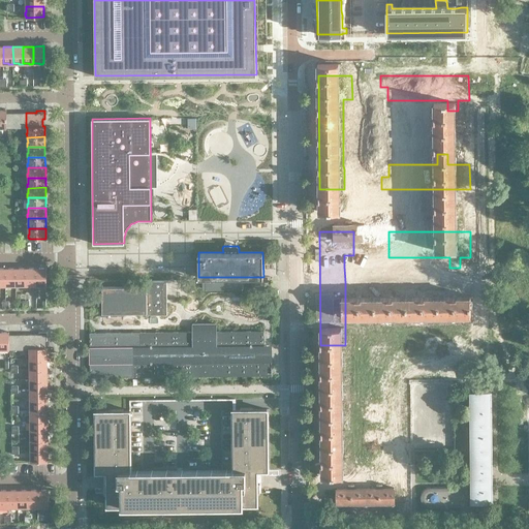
[(16,285),(16,268),(5,268),(5,285),(11,285),(11,286),(14,286),(14,285),(16,285)]
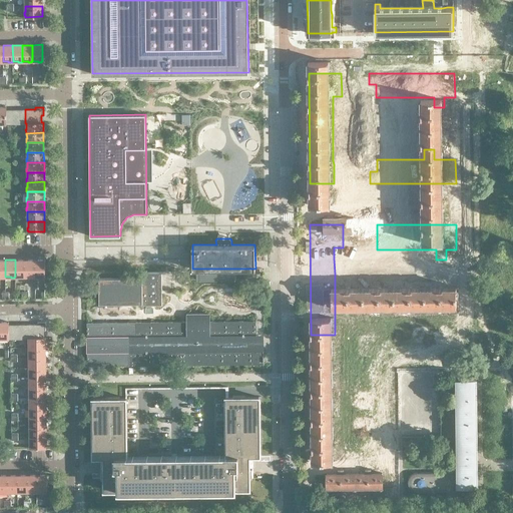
[(25,277),(24,260),(15,260),(15,277),(21,277),(21,278),(24,278),(24,277),(25,277)]
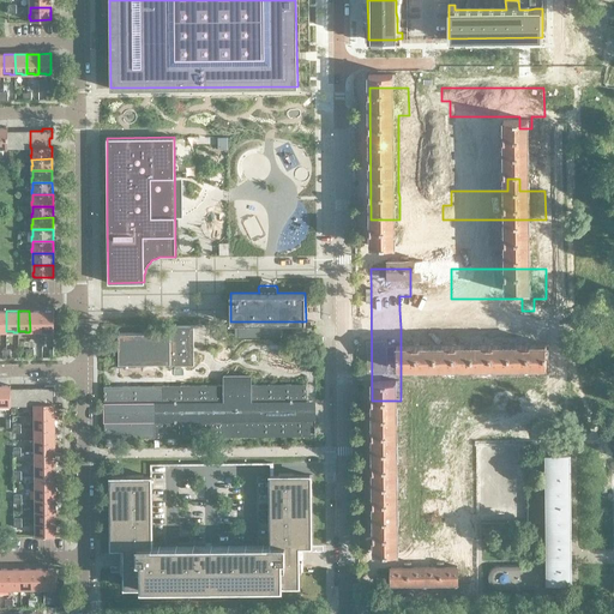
[(41,331),(41,311),(29,311),(30,331),(36,331),(36,332),(41,332),(41,331)]
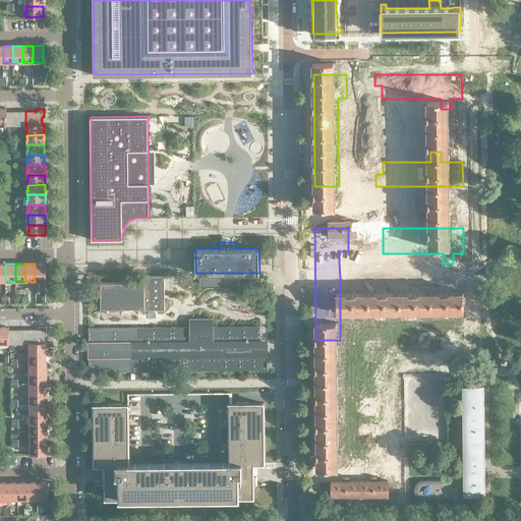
[(46,281),(46,264),(35,264),(35,281),(41,281),(45,281),(46,281)]
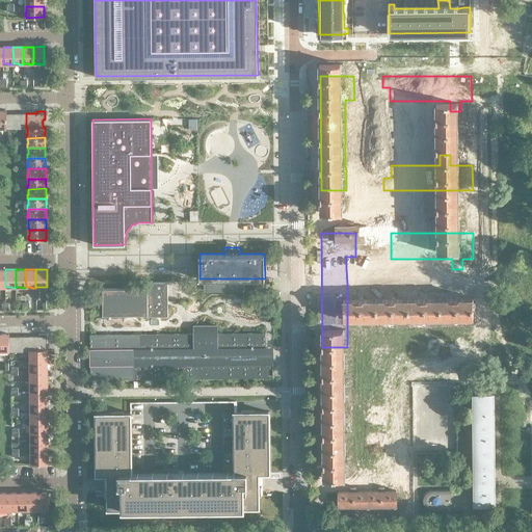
[(168,316),(167,282),(147,282),(147,288),(103,289),(103,315),(148,315),(148,316),(168,316)]
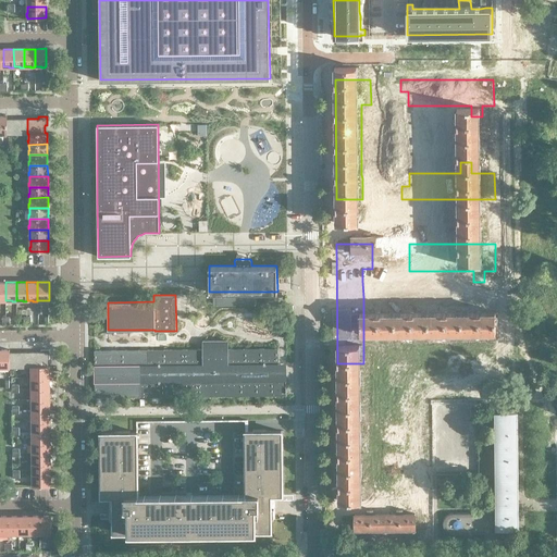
[(429,337),(410,337),(410,363),(496,363),(496,337),(474,337),(473,327),(462,327),(463,337),(456,337),(450,337),(434,337),(429,337)]
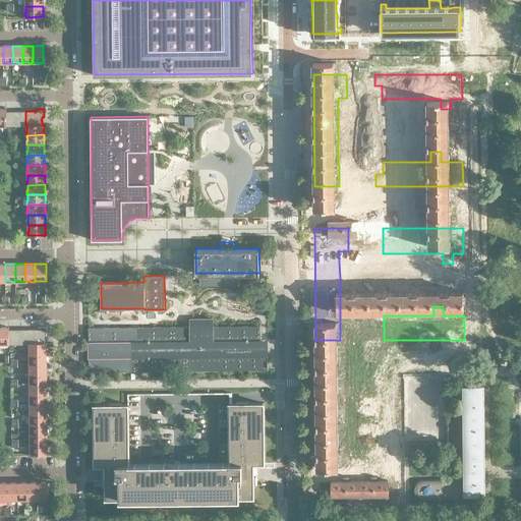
[(255,369),(255,340),(259,340),(259,326),(213,326),(213,319),(190,319),(190,327),(89,328),(89,342),(90,342),(90,357),(89,357),(89,371),(123,371),(123,370),(124,370),(130,370),(131,370),(131,371),(255,369)]
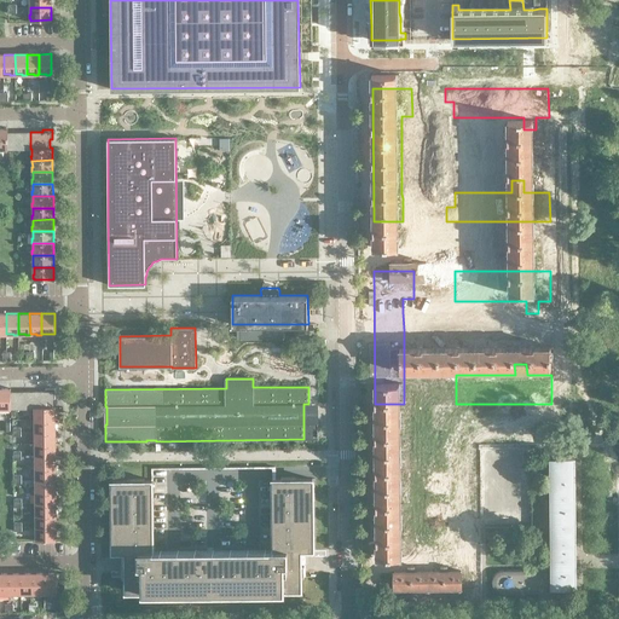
[(11,409),(10,392),(10,388),(0,388),(0,409),(3,410),(3,409),(11,409)]
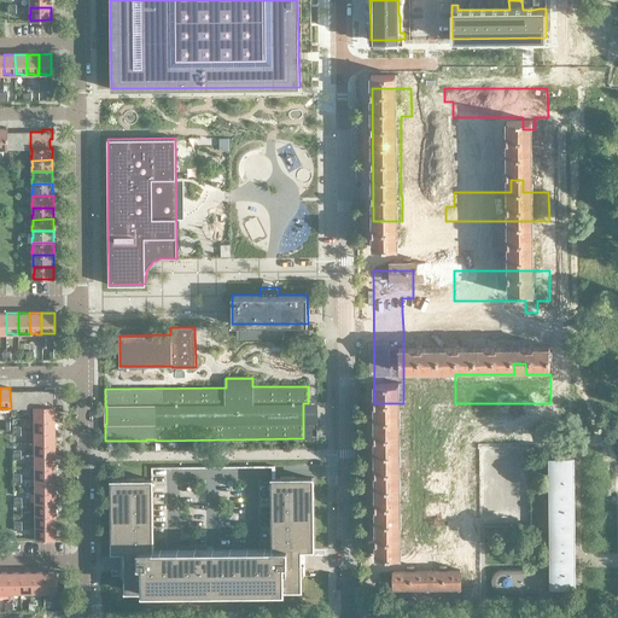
[(52,407),(52,397),(54,397),(54,388),(45,388),(46,391),(33,391),(33,407),(35,407),(35,414),(34,414),(34,418),(35,418),(35,419),(56,419),(54,407),(52,407)]
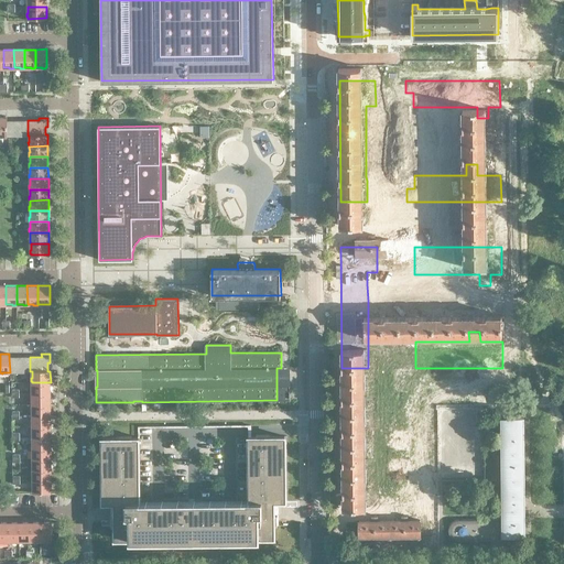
[(51,393),(51,382),(32,382),(32,389),(31,389),(31,392),(32,392),(32,393),(51,393)]
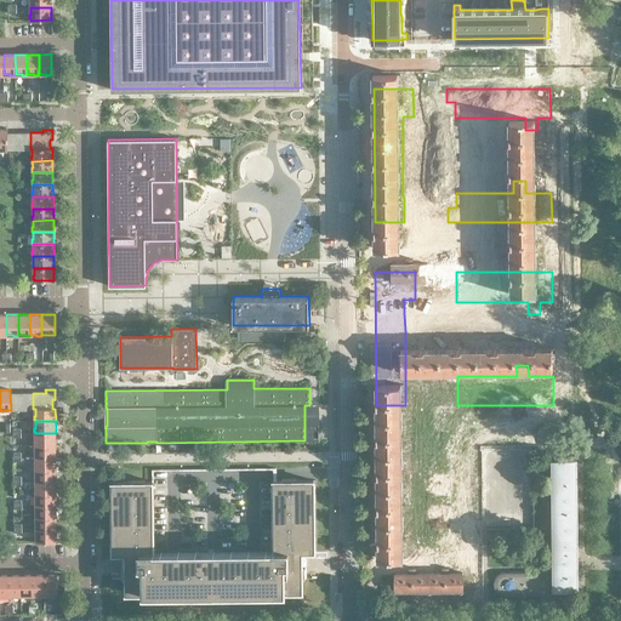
[(56,445),(56,433),(35,433),(35,440),(34,440),(34,444),(35,444),(35,445),(56,445)]
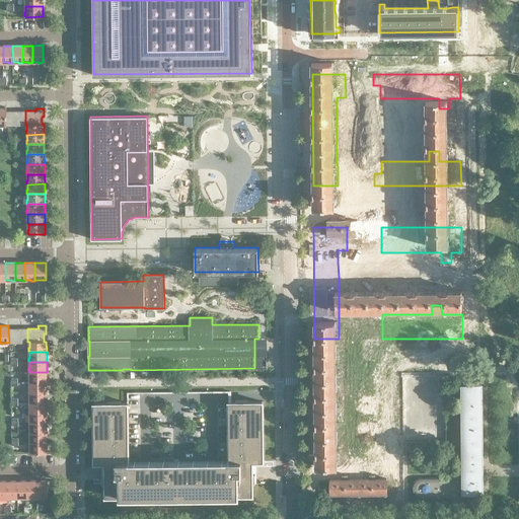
[(47,381),(47,372),(29,372),(29,377),(28,377),(28,381),(29,381),(29,382),(47,381)]
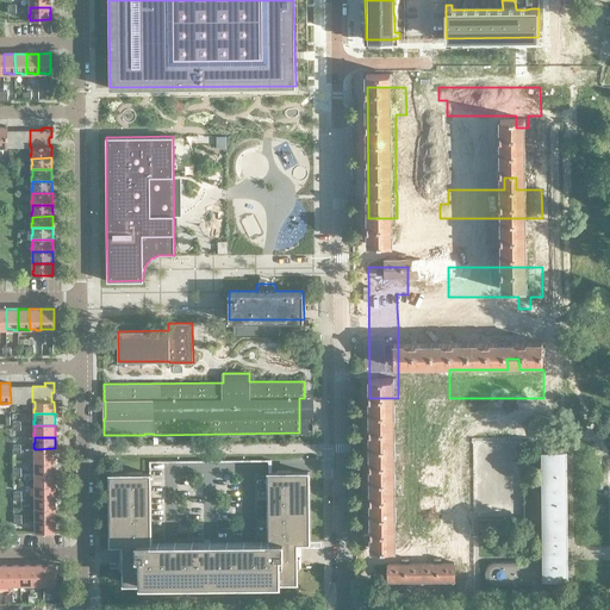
[(55,460),(55,448),(35,449),(35,455),(33,455),(33,460),(35,460),(55,460)]
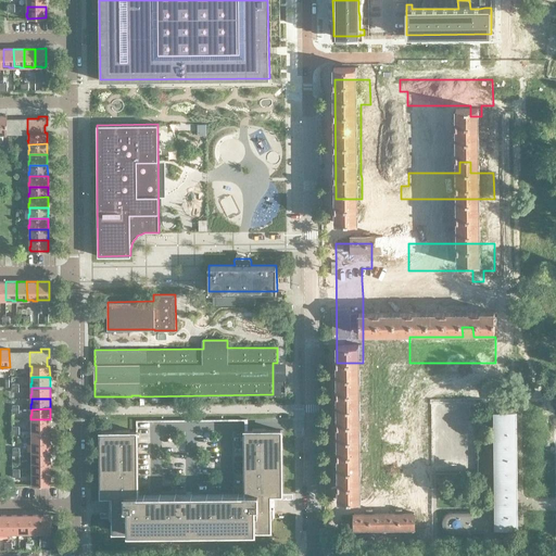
[(520,507),(520,501),(517,501),(516,411),(494,411),(495,512),(491,512),(491,510),(483,510),(483,512),(452,512),(451,512),(449,513),(447,513),(446,514),(445,515),(444,516),(443,518),(442,519),(442,520),(442,521),(442,523),(442,525),(443,526),(443,527),(443,528),(444,529),(445,530),(446,531),(449,532),(450,532),(452,533),(453,533),(483,532),(483,533),(491,533),(491,532),(495,532),(495,533),(495,534),(495,535),(496,536),(497,538),(498,539),(500,540),(502,540),(503,540),(504,539),(505,539),(505,538),(506,538),(507,536),(507,535),(507,534),(507,533),(507,527),(517,527),(517,508),(518,508),(521,508),(521,507),(520,507)]
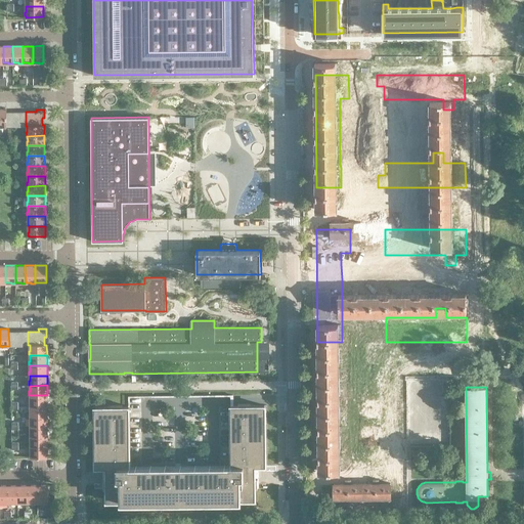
[(47,405),(47,395),(30,395),(30,401),(29,401),(29,404),(30,404),(30,405),(47,405)]
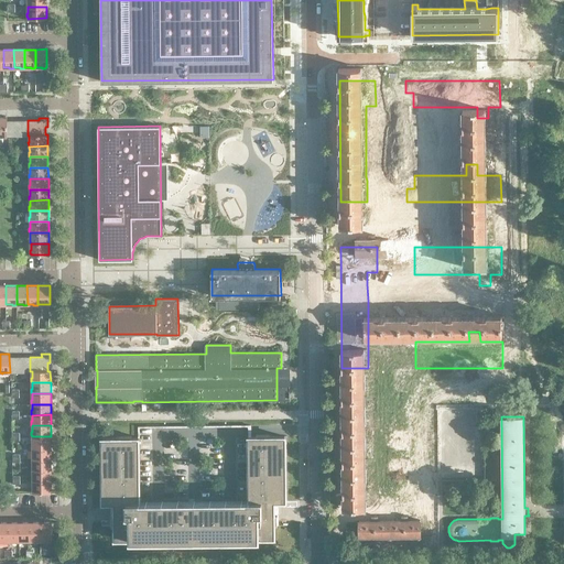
[(274,501),(285,500),(281,485),(281,484),(284,467),(281,467),(284,452),(281,452),(284,436),(270,436),(270,433),(256,433),(256,436),(253,436),(255,442),(252,442),(252,445),(251,445),(251,453),(253,453),(253,462),(251,462),(251,469),(253,469),(253,477),(251,477),(251,491),(253,491),(253,499),(252,499),(249,499),(249,503),(242,503),(242,505),(217,506),(217,503),(203,503),(203,506),(195,506),(195,503),(187,503),(187,506),(184,506),(184,500),(177,500),(177,503),(171,505),(171,506),(153,506),(153,505),(140,505),(140,500),(137,500),(134,500),(134,492),(137,492),(137,478),(134,478),(134,470),(136,470),(136,463),(134,463),(134,454),(136,454),(136,446),(134,446),(134,443),(133,443),(133,437),(131,437),(131,434),(117,435),(117,437),(102,437),(107,454),(102,454),(107,469),(104,469),(107,485),(107,487),(104,502),(115,502),(115,516),(111,516),(111,525),(115,525),(115,538),(130,538),(147,533),(148,533),(162,537),(163,537),(177,533),(180,533),(194,537),(195,537),(210,533),(212,533),(226,537),(227,537),(241,532),(243,532),(258,535),(258,537),(259,537),(274,537),(274,523),(278,524),(278,513),(274,513),(274,501)]
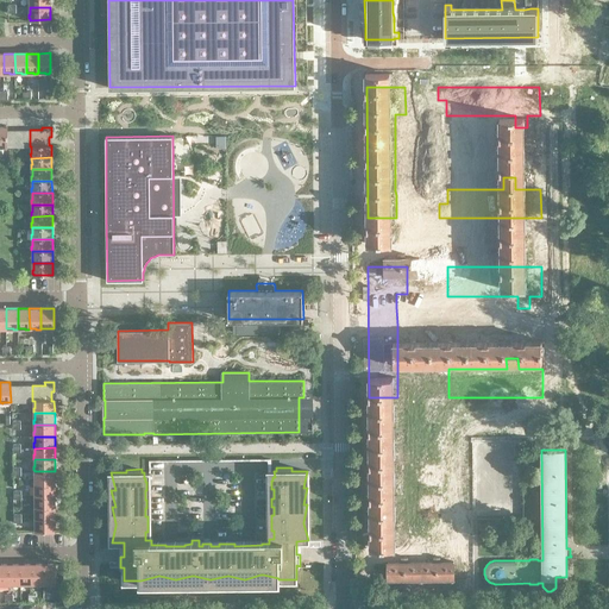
[(55,483),(55,471),(35,471),(35,478),(33,478),(35,482),(35,483),(55,483)]
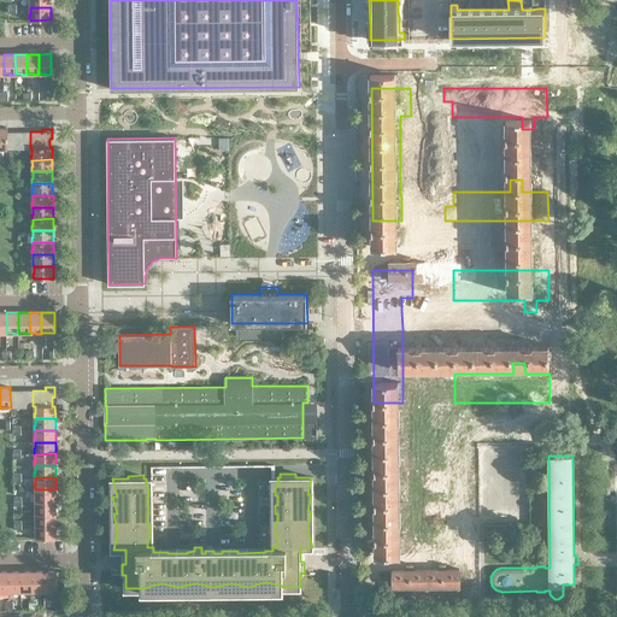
[(56,501),(56,489),(35,489),(36,497),(35,497),(35,500),(36,500),(36,501),(56,501)]
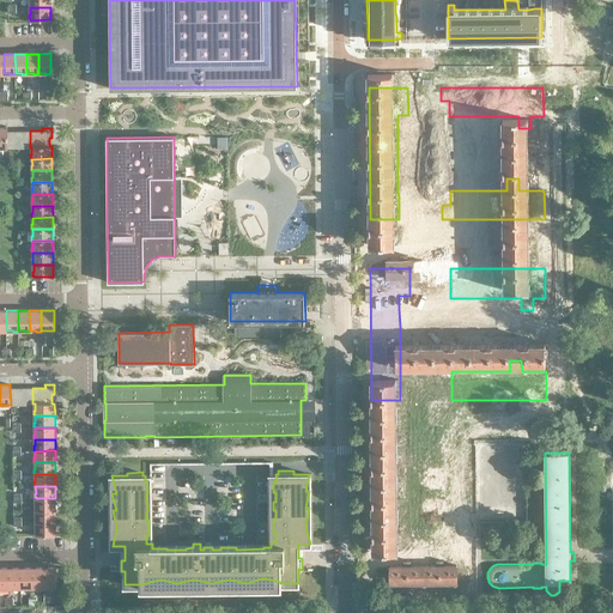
[(55,509),(55,498),(36,498),(36,504),(35,504),(35,509),(36,509),(36,510),(55,509)]
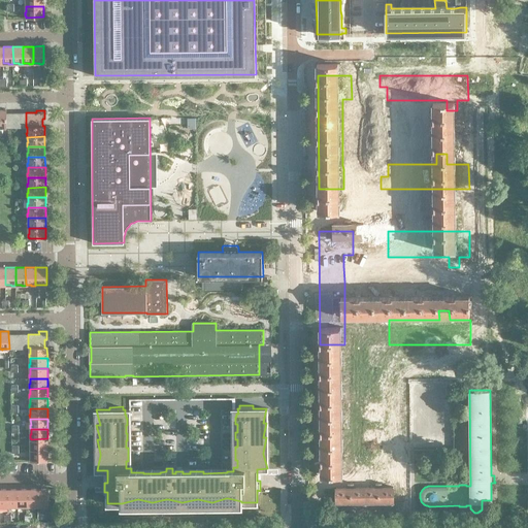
[(47,449),(47,438),(31,439),(31,444),(30,444),(30,449),(31,449),(47,449)]
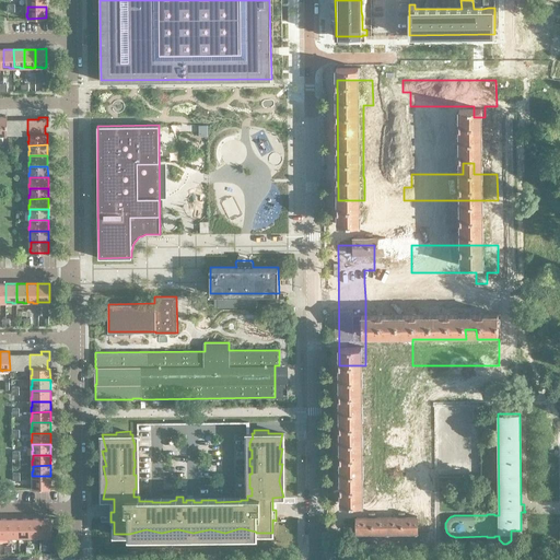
[(51,487),(50,476),(33,476),(33,482),(32,482),(32,486),(33,486),(33,488),(51,487)]
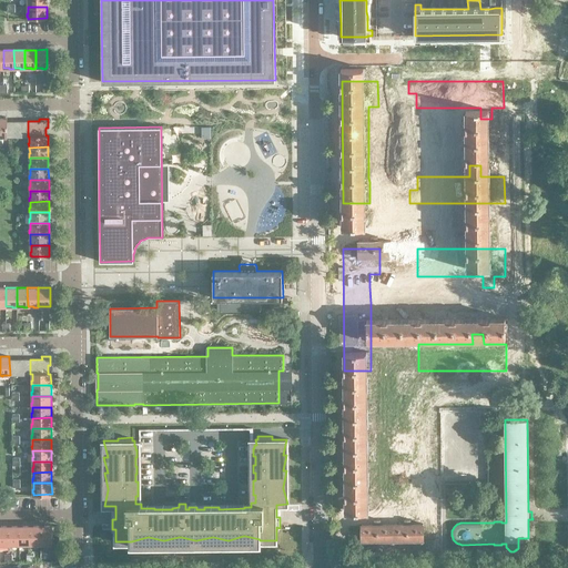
[(52,544),(52,525),(41,526),(41,544),(47,544),(47,545),(51,545),(51,544),(52,544)]
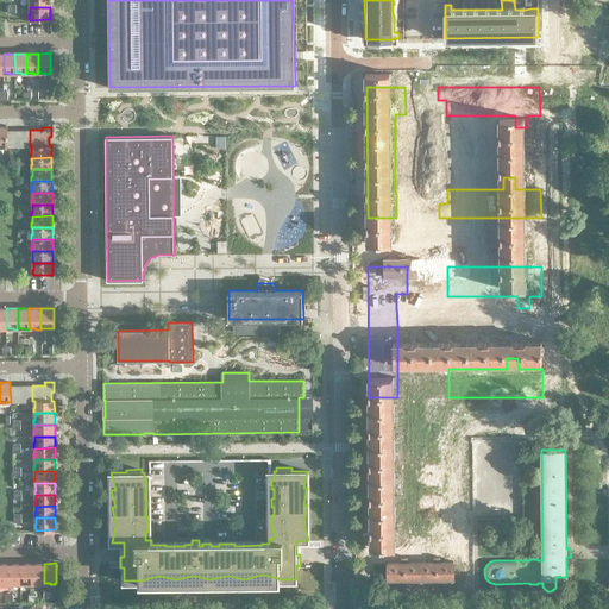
[(20,583),(20,564),(8,564),(8,583),(16,583),(16,584),(19,584),(19,583),(20,583)]
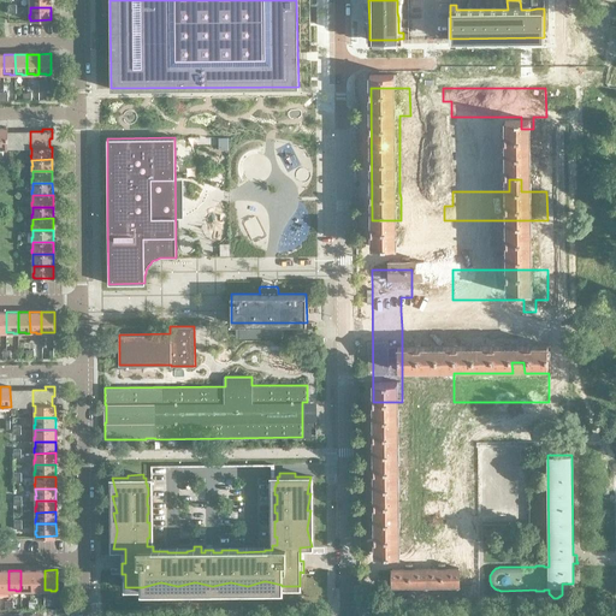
[(33,590),(33,570),(21,570),(21,590),(28,590),(28,591),(31,591),(31,590),(33,590)]
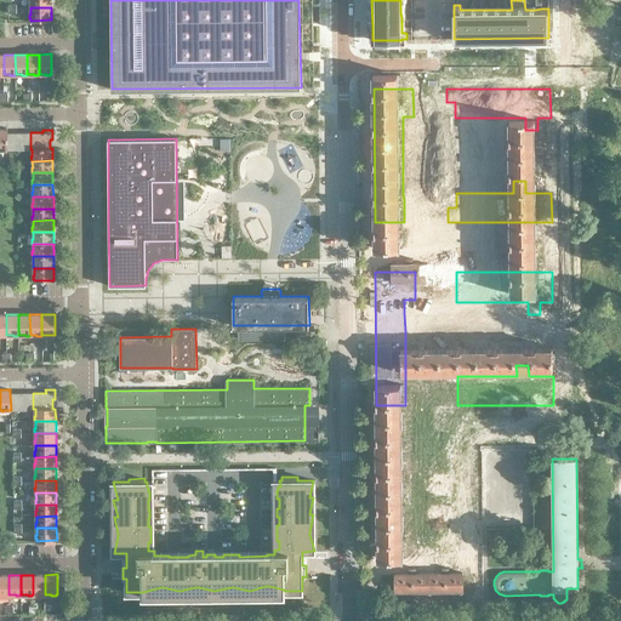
[(45,594),(45,575),(33,575),(33,594),(40,594),(40,596),(44,596),(44,594),(45,594)]
